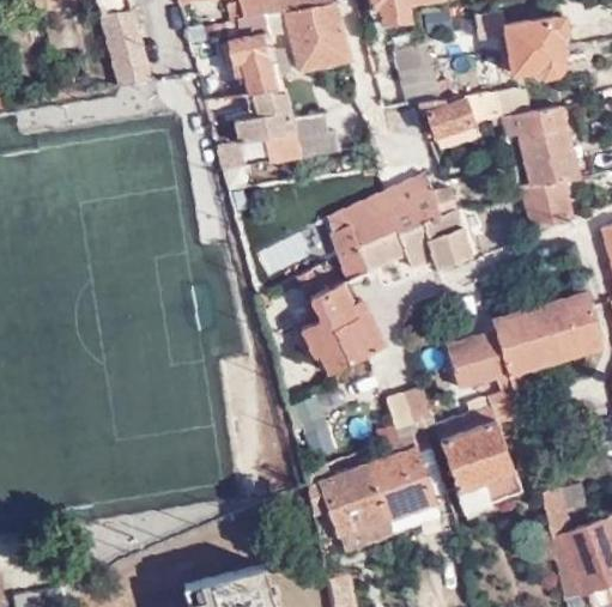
[(98,0),(103,18),(131,13),(127,0),(98,0)]
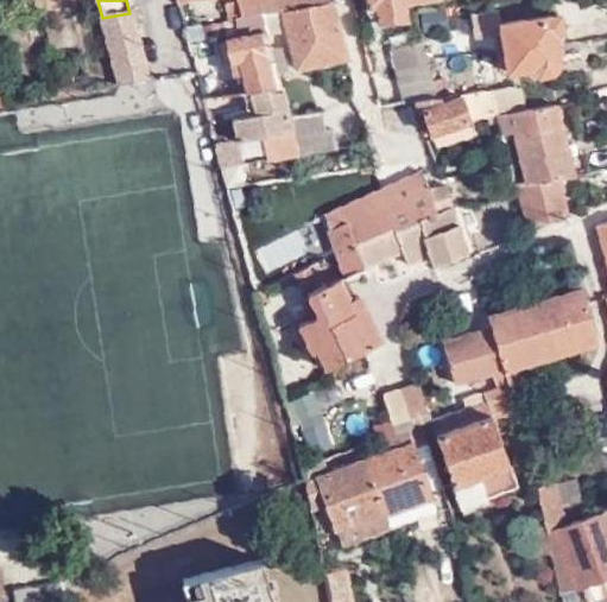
[(235,0),(236,5),(240,19),(261,16),(334,5),(332,0),(235,0)]
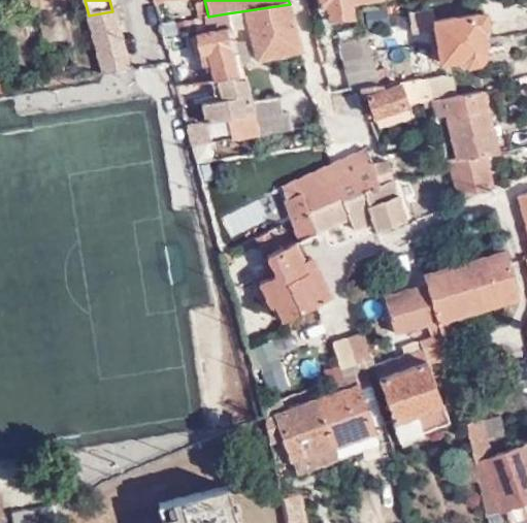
[(373,0),(316,0),(319,11),(326,10),(328,24),(357,20),(355,4),(373,0)]
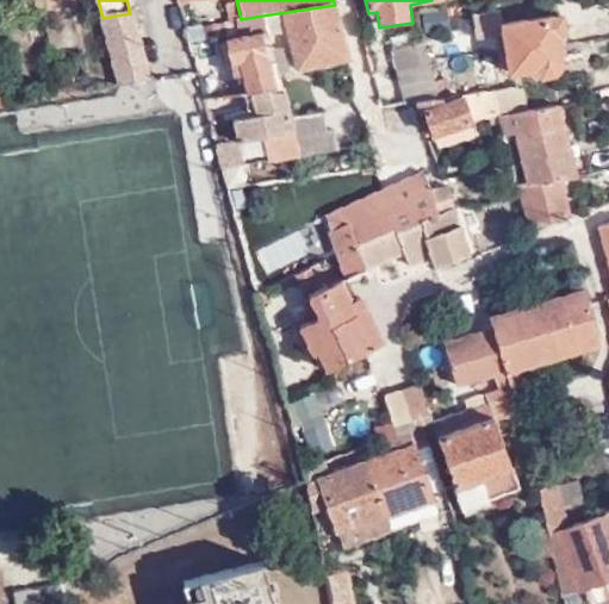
[(219,6),(222,22),(241,19),(237,5),(219,6)]
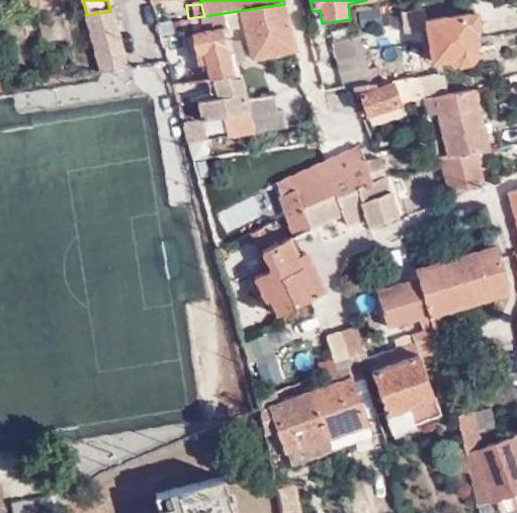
[(296,54),(284,4),(223,13),(227,28),(238,27),(237,20),(242,19),(252,61),(296,54)]
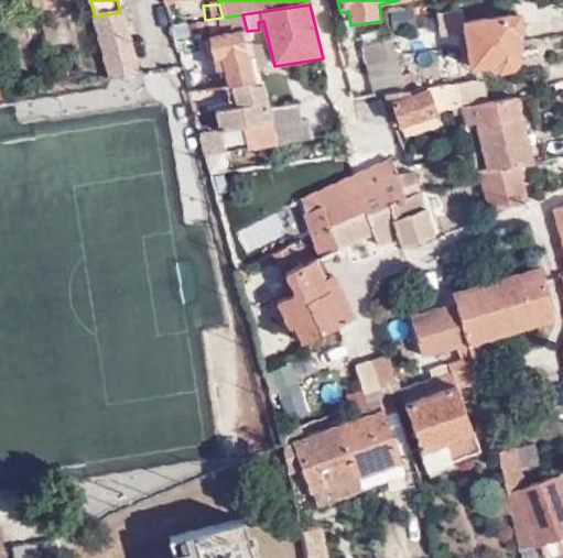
[(95,17),(109,78),(137,74),(120,12),(95,17)]
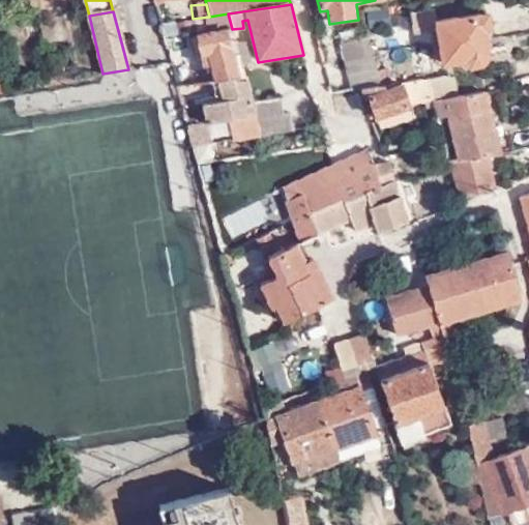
[(421,18),(406,21),(405,11),(364,18),(369,45),(424,35),(421,18)]
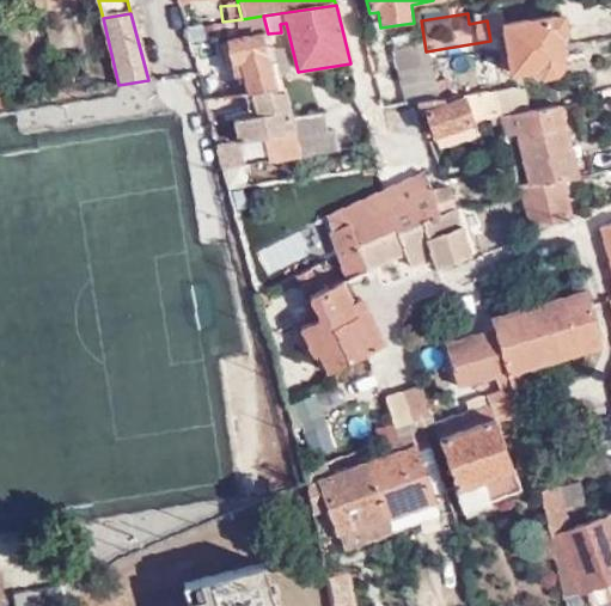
[(185,28),(189,43),(256,31),(257,37),(230,42),(236,74),(245,74),(249,92),(254,92),(281,87),(277,73),(272,49),(268,34),(263,16),(242,19),(222,22),(185,28)]
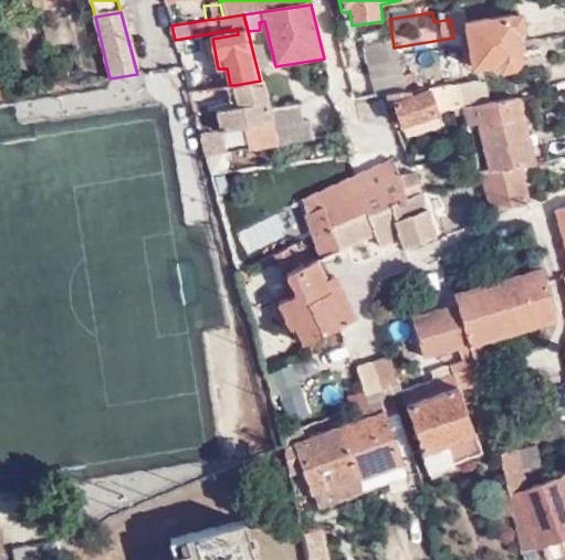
[(515,30),(523,29),(520,14),(466,22),(467,35),(459,35),(464,71),(472,70),(472,71),(497,67),(497,72),(500,73),(514,71),(521,64),(515,30)]
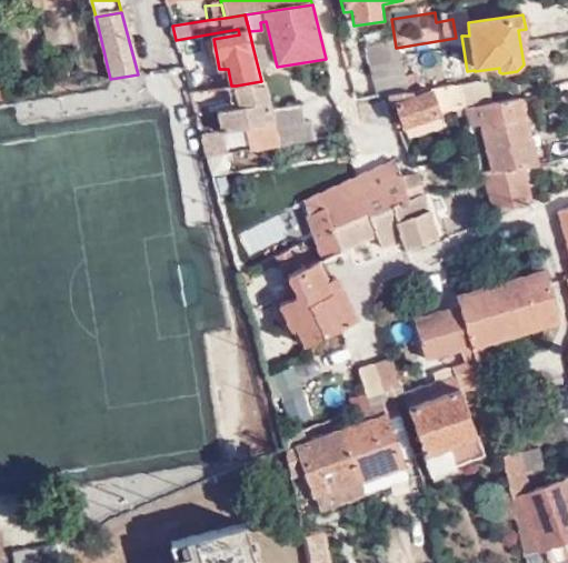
[(364,46),(377,98),(389,96),(407,92),(402,74),(400,66),(400,61),(395,61),(390,41),(364,46)]
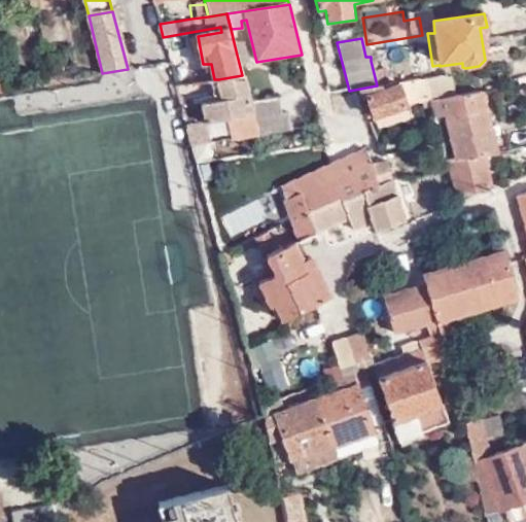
[(242,42),(234,42),(239,63),(247,62),(242,42)]
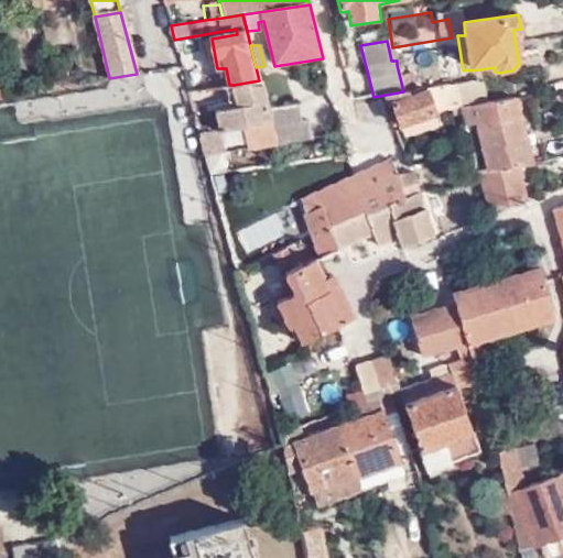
[(412,57),(414,84),(452,81),(450,55),(412,57)]
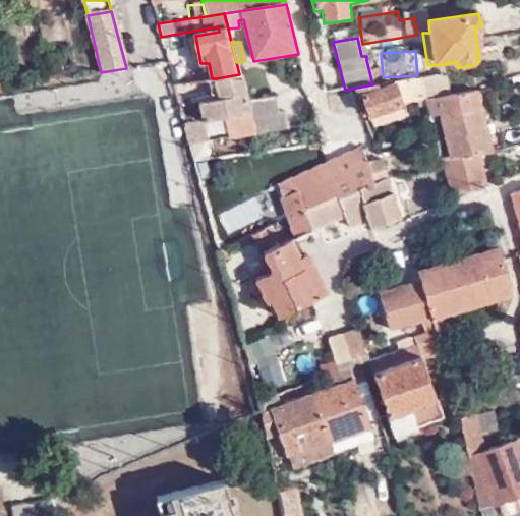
[(368,68),(372,84),(383,82),(379,66),(368,68)]
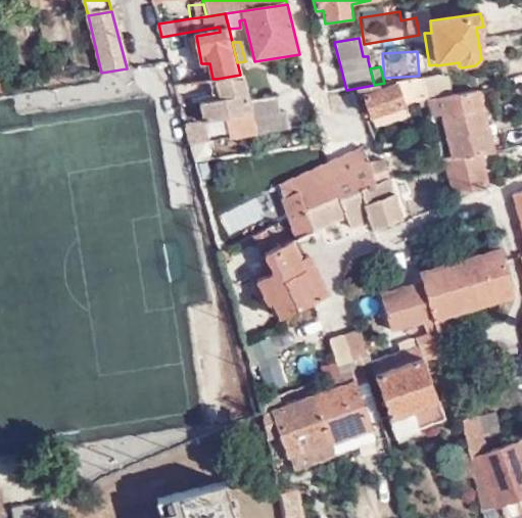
[(425,97),(443,94),(437,71),(420,73),(420,76),(425,97)]
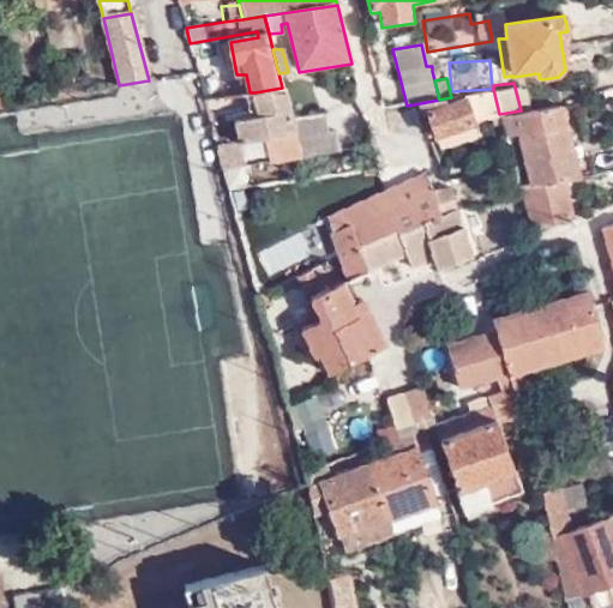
[(282,88),(254,92),(257,112),(253,116),(233,120),(239,143),(262,138),(265,155),(271,154),(274,161),(300,158),(289,118),(282,88)]
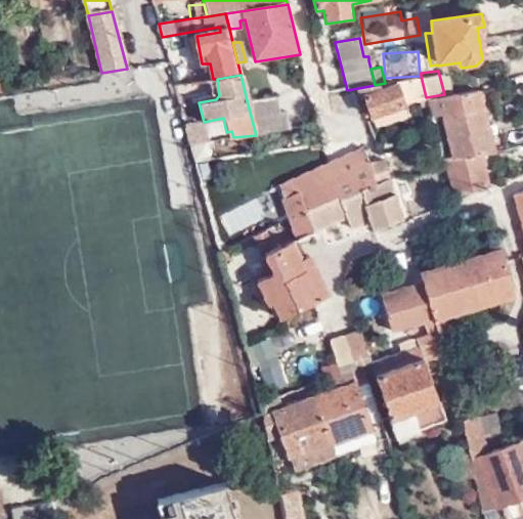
[(358,88),(361,98),(366,98),(373,117),(408,109),(407,101),(426,97),(421,76),(389,83),(385,83),(375,85),(358,88)]
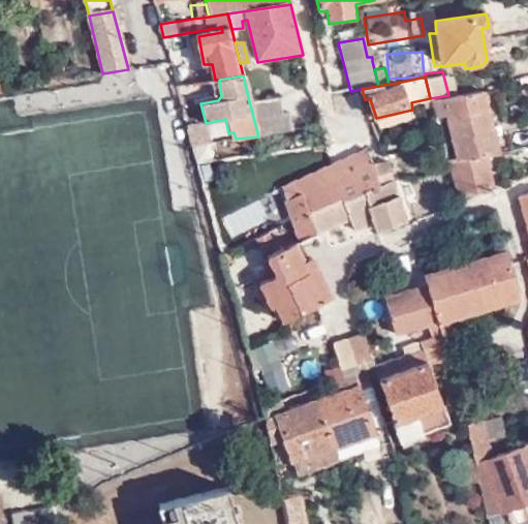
[(350,91),(330,95),(336,121),(369,116),(365,99),(362,89),(350,91)]
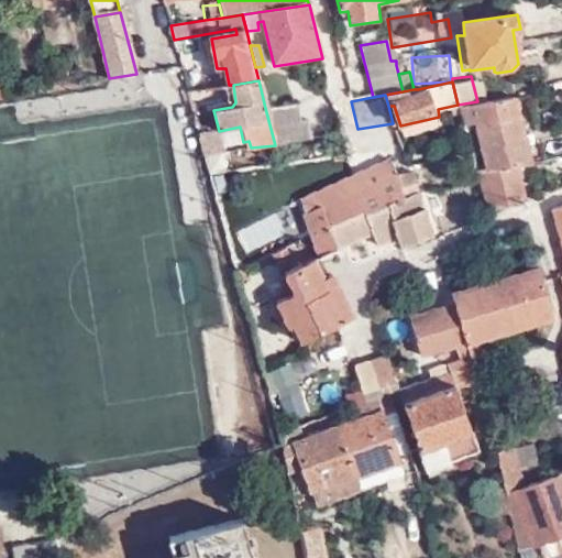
[(458,105),(462,123),(473,122),(484,167),(521,163),(529,162),(514,97),(477,101),(458,105)]
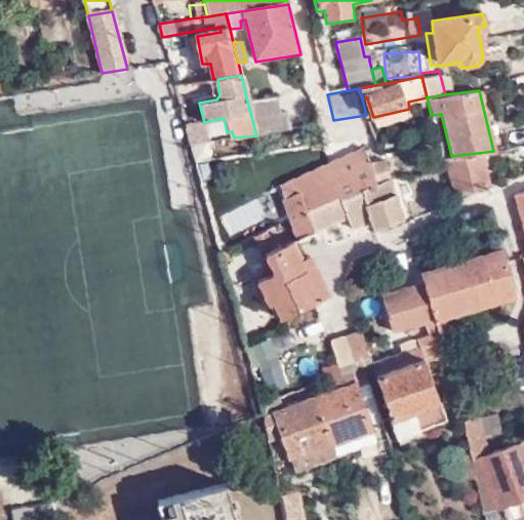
[(256,135),(289,130),(285,113),(279,115),(275,96),(247,101),(256,135)]
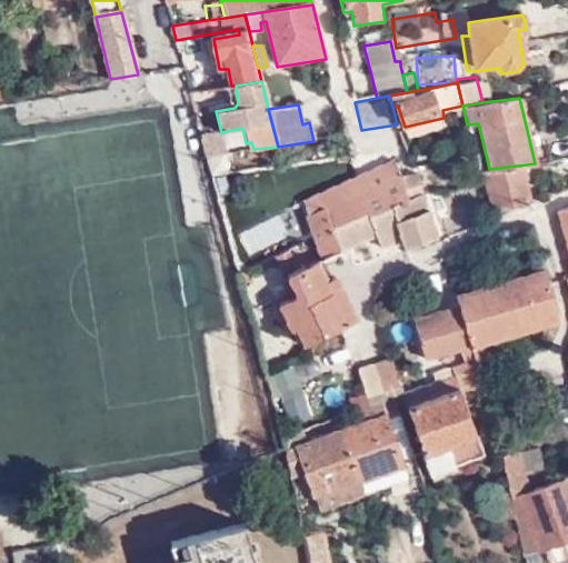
[(444,118),(405,127),(408,140),(447,132),(444,118)]
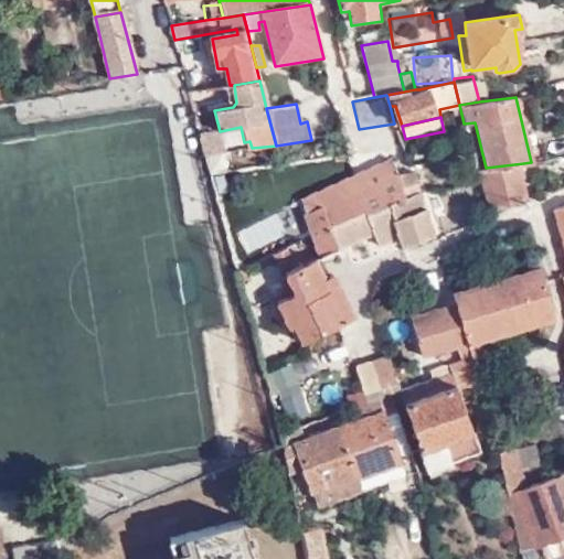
[(217,142),(202,143),(205,154),(219,152),(217,142)]
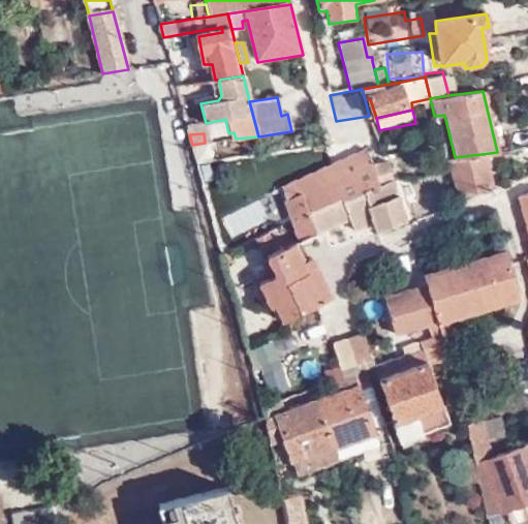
[(389,178),(392,178),(385,162),(375,167),(374,162),(370,163),(365,151),(333,165),(335,173),(331,175),(334,179),(287,199),(301,238),(349,218),(386,203),(384,197),(389,195),(383,182),(389,178)]
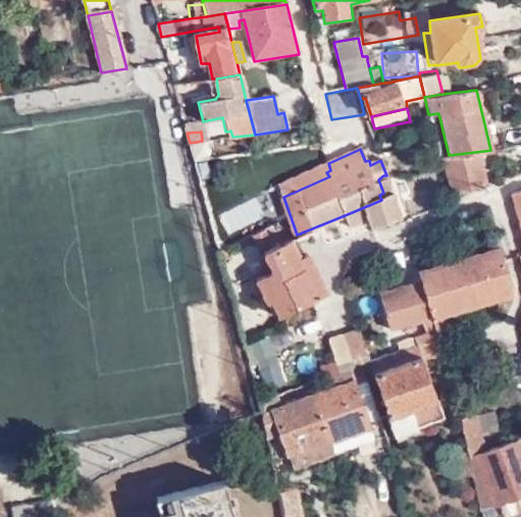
[(488,185),(483,151),(449,155),(444,156),(452,191),(488,185)]
